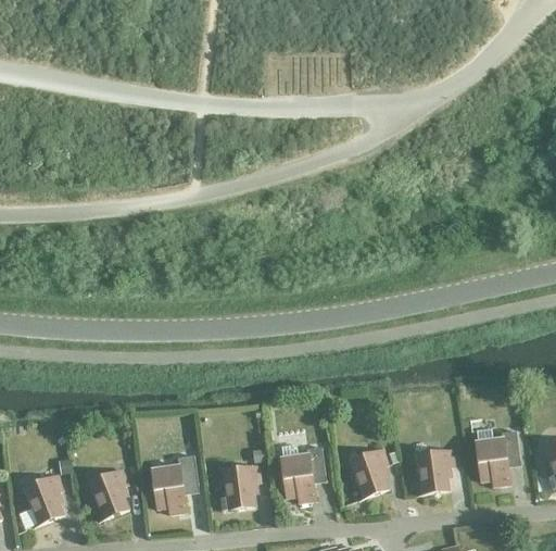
[(491,427),(476,429),(478,440),(476,441),(480,481),(492,479),(493,486),(509,484),(506,460),(519,458),(516,429),(501,431),(502,437),(492,439),(491,427)]
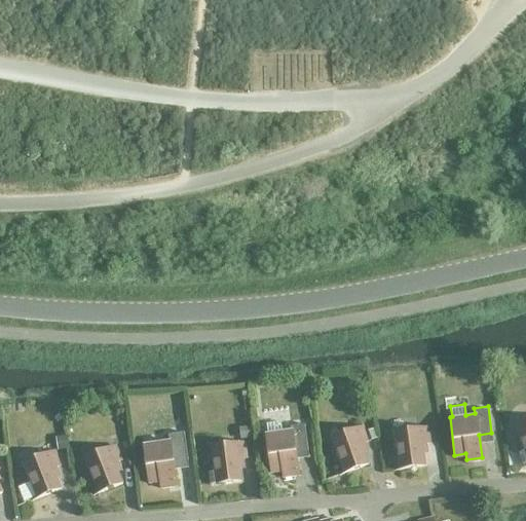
[(282,431),(279,419),(266,421),(267,432),(265,433),(271,471),(282,469),(283,475),(298,473),(295,449),(307,448),(303,421),(290,423),(290,429),(282,431)]
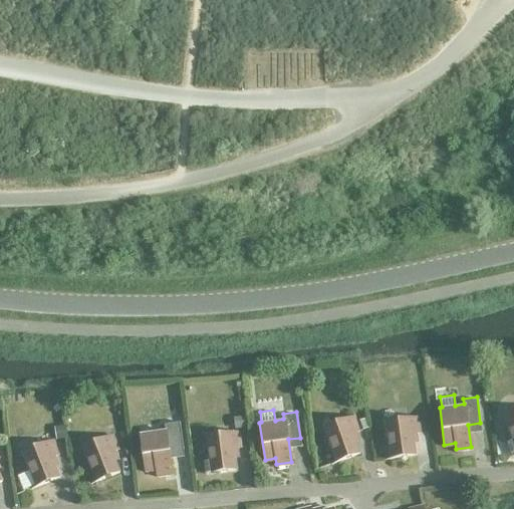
[(506,440),(510,451),(510,452),(513,450),(513,410),(503,415),(512,438),(506,440)]
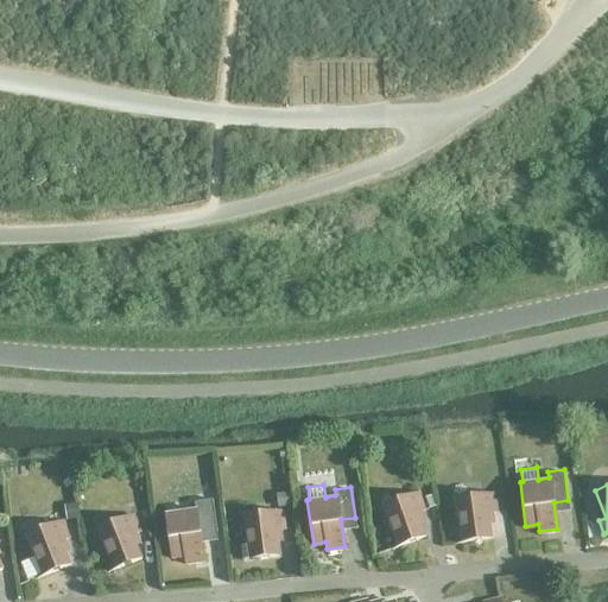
[(292,488),(276,490),(277,504),(293,502),(292,488)]
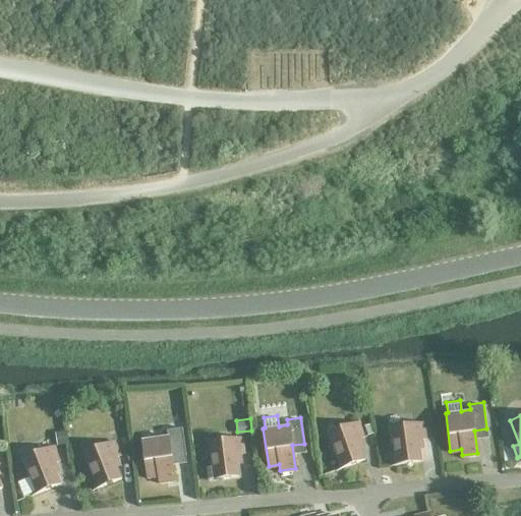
[(358,419),(328,431),(341,466),(364,457),(357,437),(363,434),(358,419)]
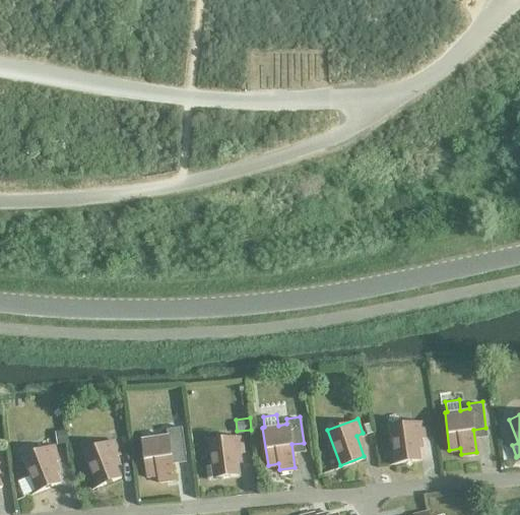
[(369,420),(360,423),(364,433),(372,429),(369,420)]
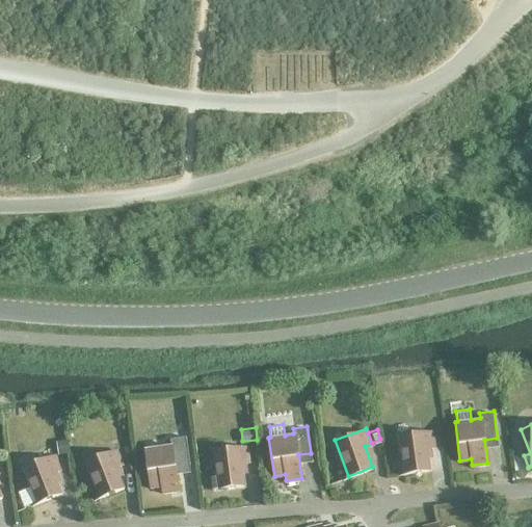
[(431,429),(399,435),(404,472),(430,468),(426,446),(434,445),(431,429)]
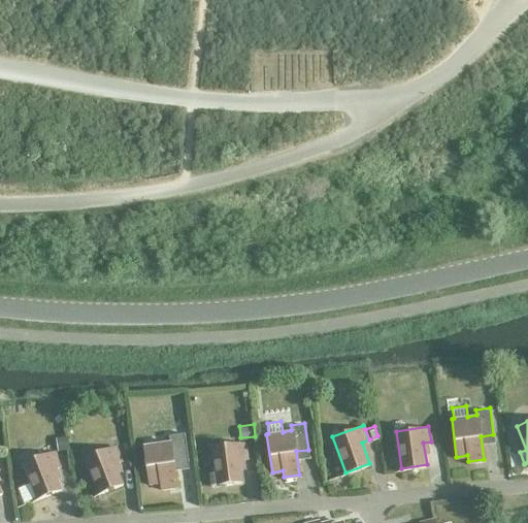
[(189,466),(184,431),(168,433),(169,442),(143,445),(149,483),(160,481),(161,487),(176,485),(174,468),(188,467),(189,466)]
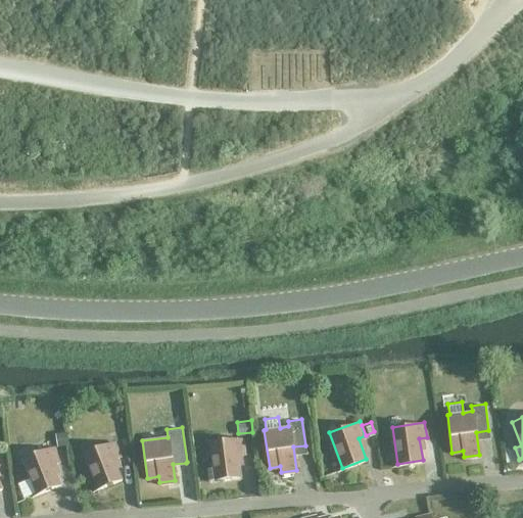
[(65,429),(54,430),(56,443),(67,441),(65,429)]
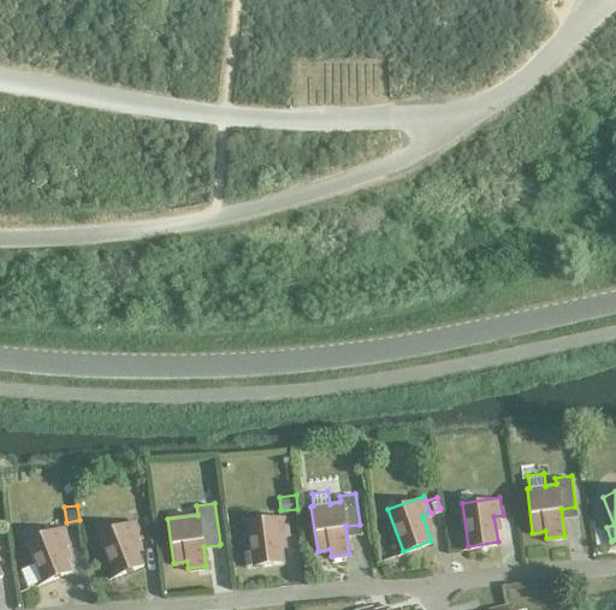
[(283,560),(279,534),(288,533),(285,515),(247,520),(250,549),(243,550),(246,563),(246,564),(283,560)]
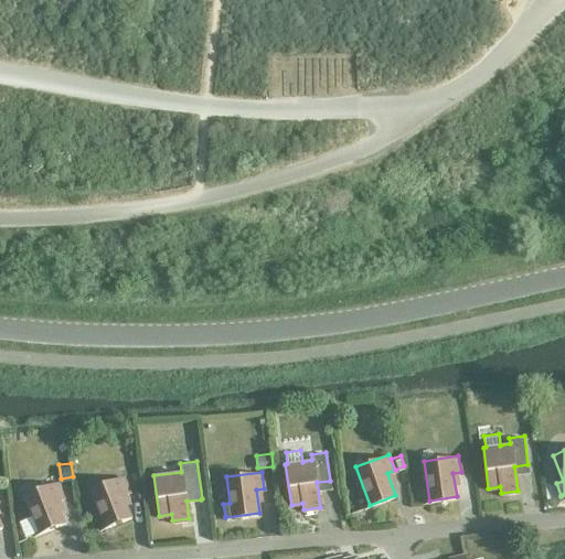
[(91,488),(105,526),(130,516),(121,494),(129,491),(124,475),(91,488)]
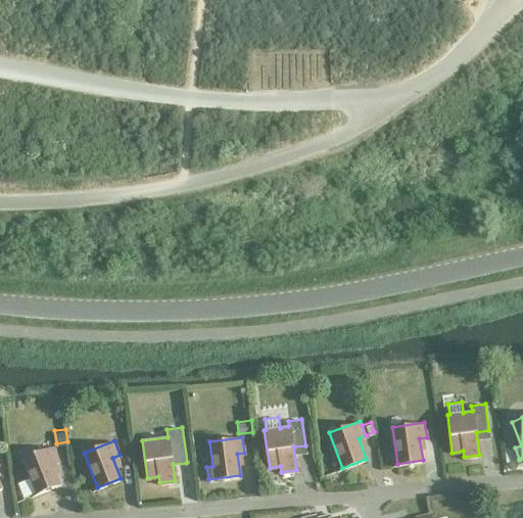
[(22,458),(36,492),(60,483),(52,463),(58,460),(53,445),(22,458)]
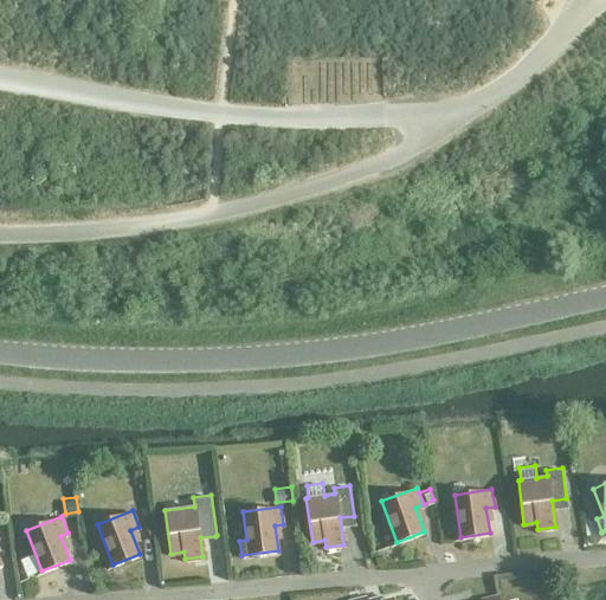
All buildings are outlined.
